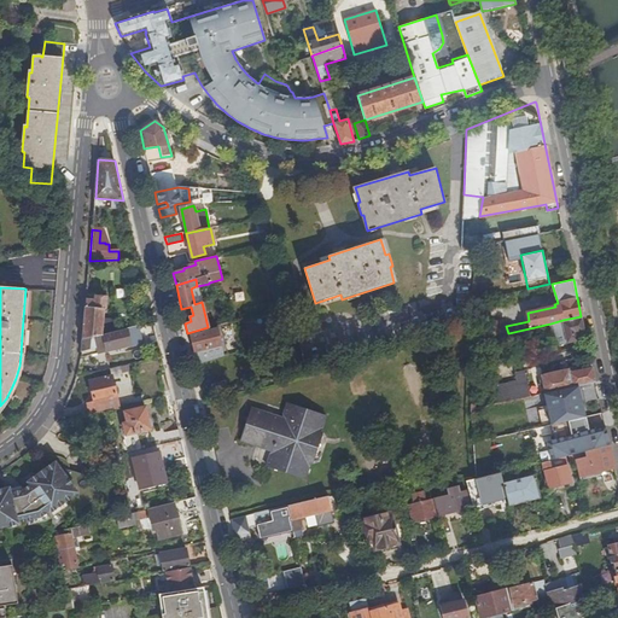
[(197,292),(192,293),(194,304),(202,302),(199,291),(197,292)]
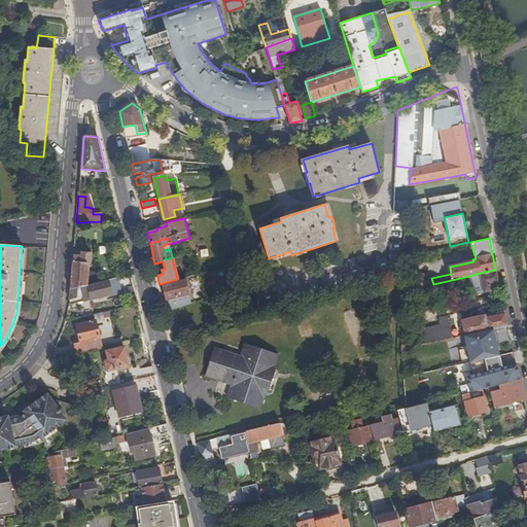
[(73,255),(71,289),(88,285),(90,265),(91,264),(91,253),(81,252),(81,255),(73,255)]
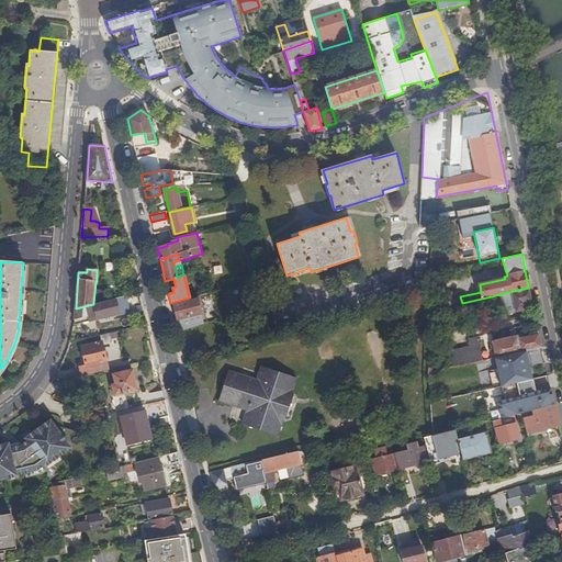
[(525,302),(531,301),(528,288),(512,291),(516,312),(526,310),(525,302)]
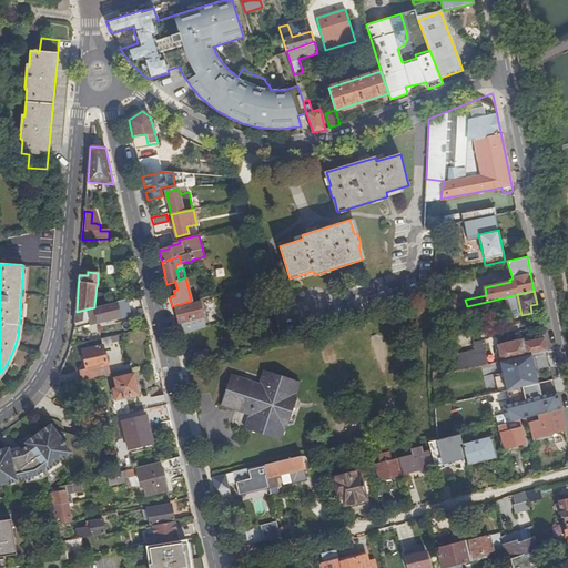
[(452,310),(467,306),(465,300),(464,293),(449,295),(452,310)]
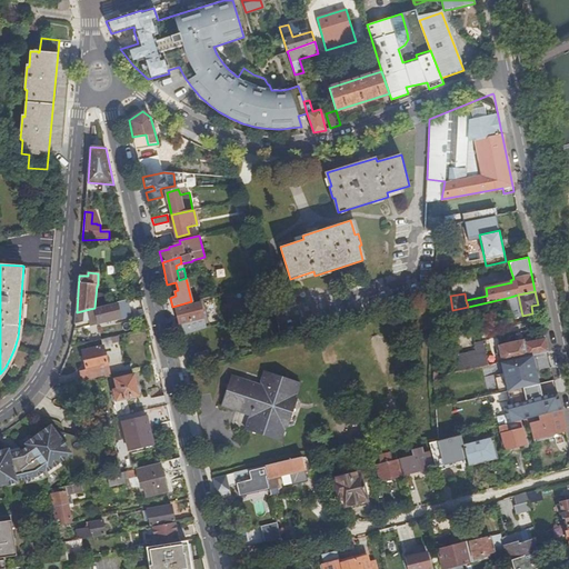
[(511,318),(522,316),(518,295),(507,298),(511,318)]
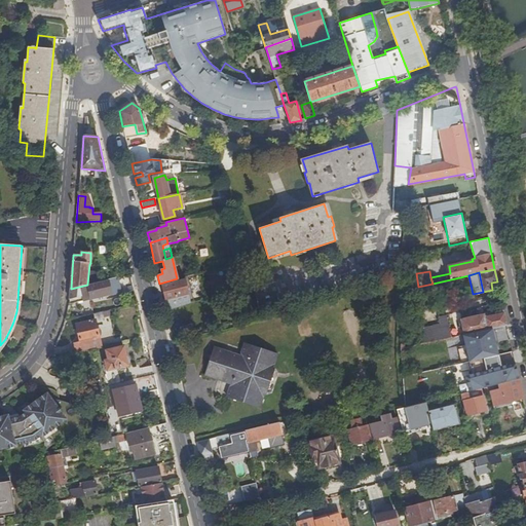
[(71,289),(69,305),(121,292),(121,293),(135,290),(130,274),(87,285),(71,289)]
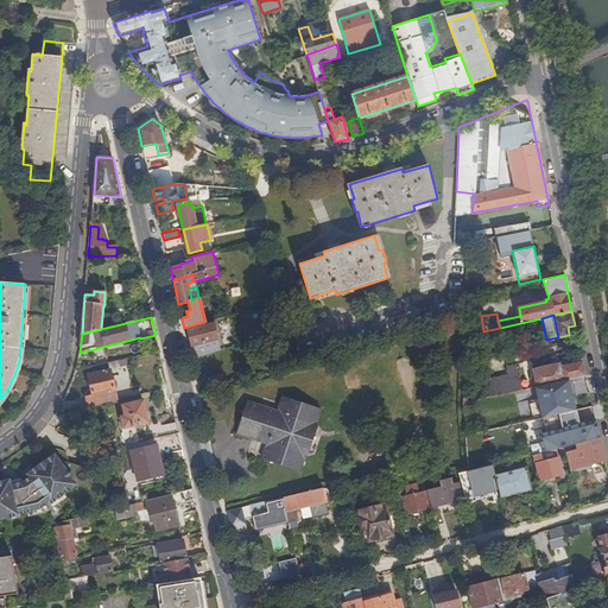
[(195,344),(197,344),(201,343),(217,340),(214,322),(187,329),(190,346),(195,344)]
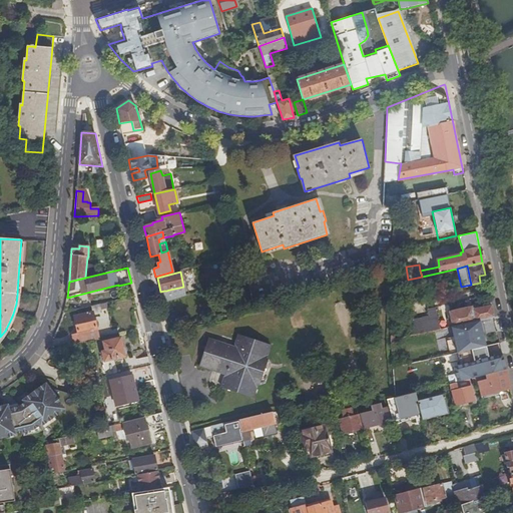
[(160,296),(161,303),(172,300),(170,293),(167,294),(164,294),(160,296)]
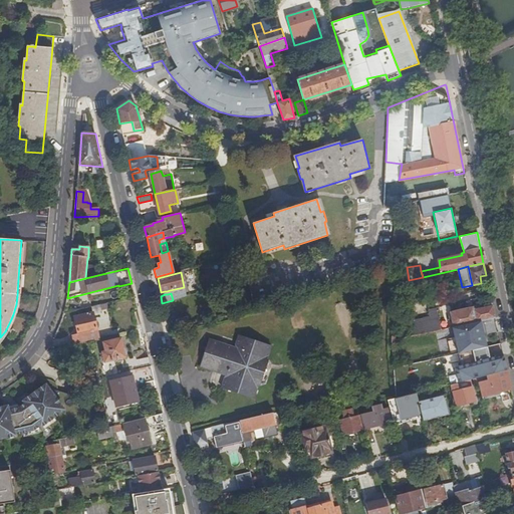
[(454,326),(495,316),(493,305),(485,306),(474,309),(474,306),(450,311),(454,326)]
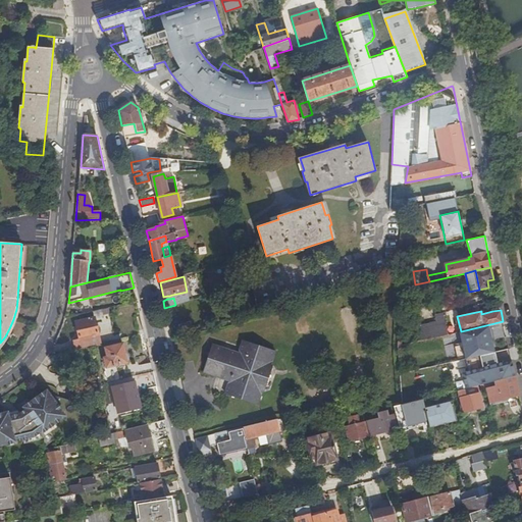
[(73,340),(75,349),(90,346),(100,343),(95,317),(75,321),(79,338),(73,340)]
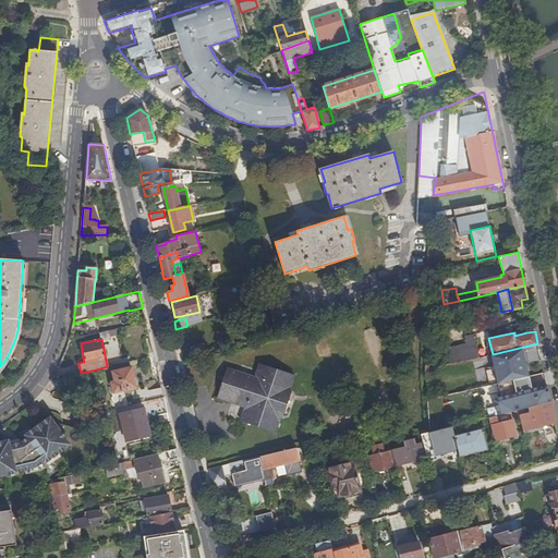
[(448,365),(478,358),(475,340),(468,342),(469,349),(446,354),(448,365)]
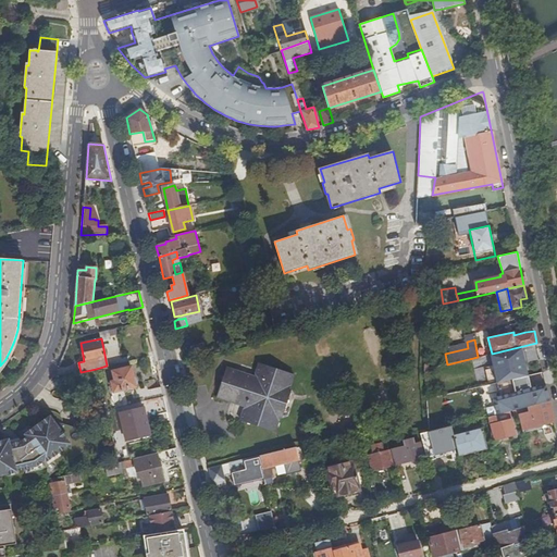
[(192,346),(195,357),(206,354),(202,343),(192,346)]
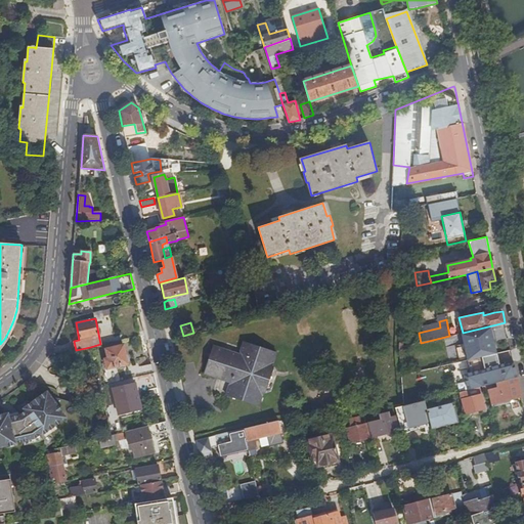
[(244,342),(239,354),(230,382),(226,395),(258,406),(262,392),(265,393),(274,366),(271,365),(275,352),(244,342)]
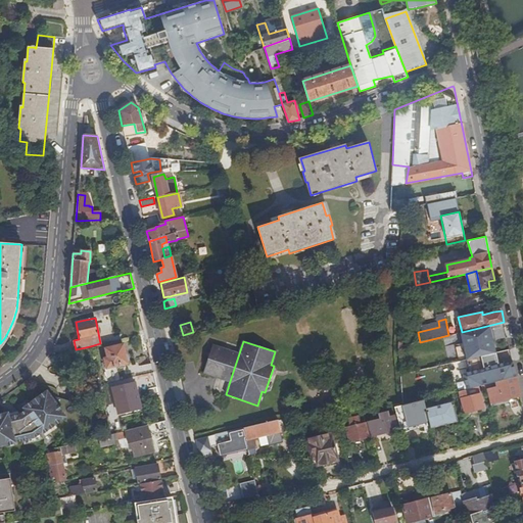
[(123,344),(104,348),(107,357),(103,358),(106,368),(127,363),(123,344)]
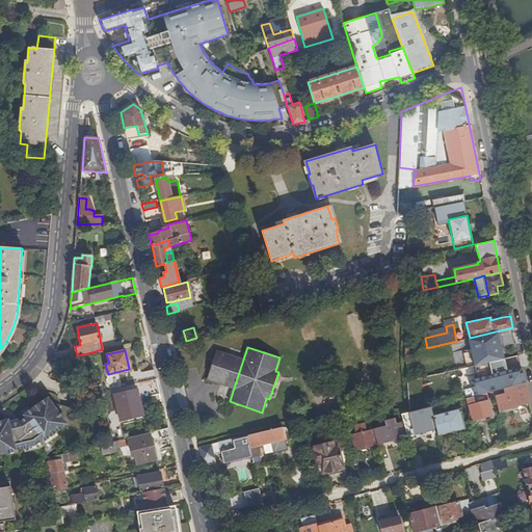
[(227,386),(236,357),(215,351),(207,378),(227,386)]
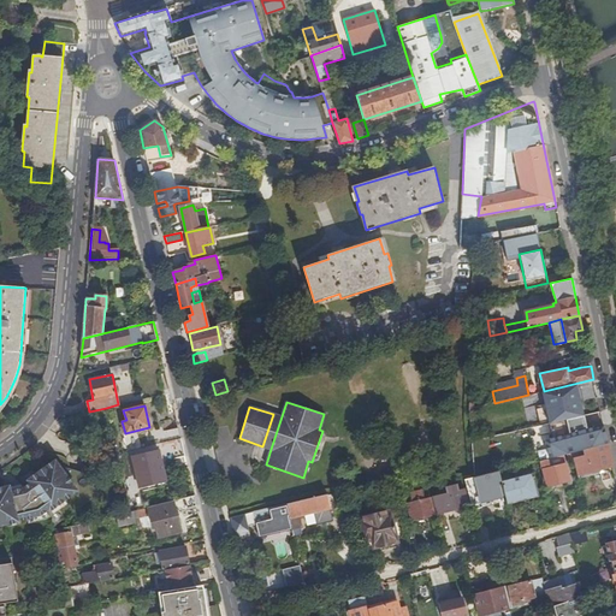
[(282,416),(273,414),(262,446),(271,449),(282,416)]
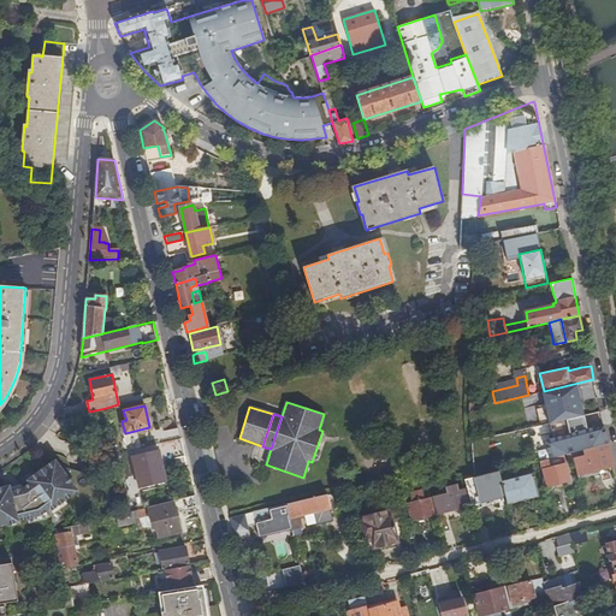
[(72,418),(60,420),(63,427),(75,425),(72,418)]
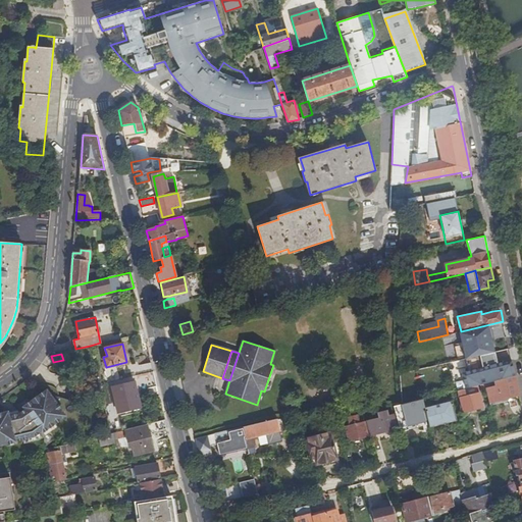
[(466,387),(496,379),(515,374),(512,360),(473,370),(473,372),(463,375),(466,387)]
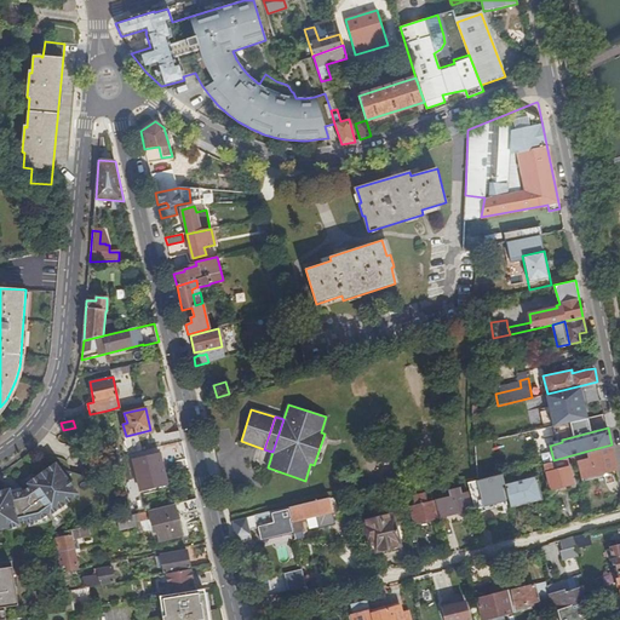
[(159,435),(161,446),(182,440),(179,430),(159,435)]
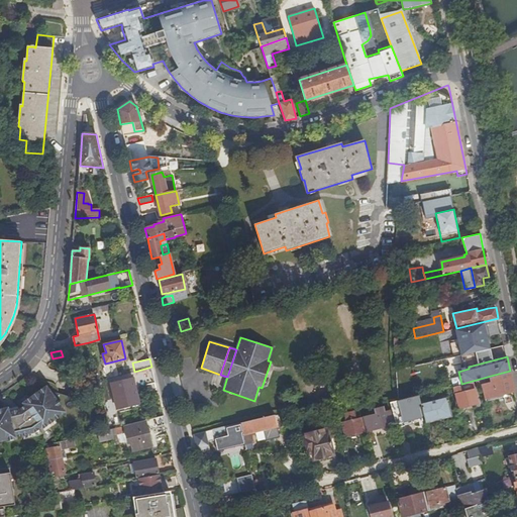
[(485,399),(514,391),(510,371),(491,376),(492,382),(482,384),(485,399)]
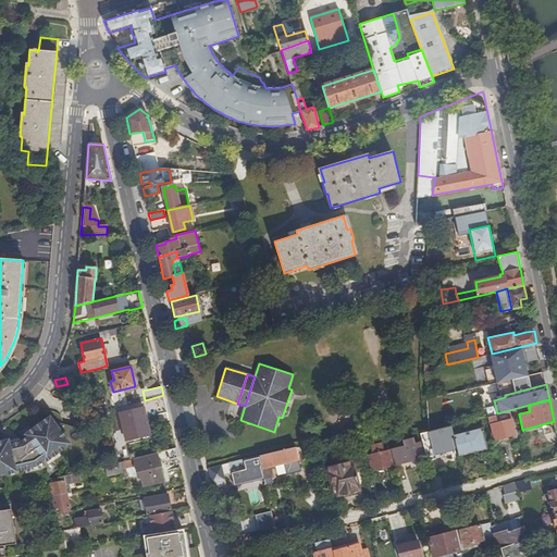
[(168,411),(165,403),(144,408),(146,417),(168,411)]
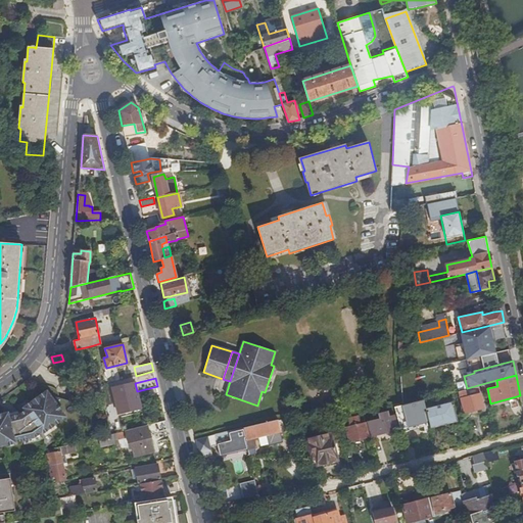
[(141,409),(134,381),(111,387),(119,414),(141,409)]
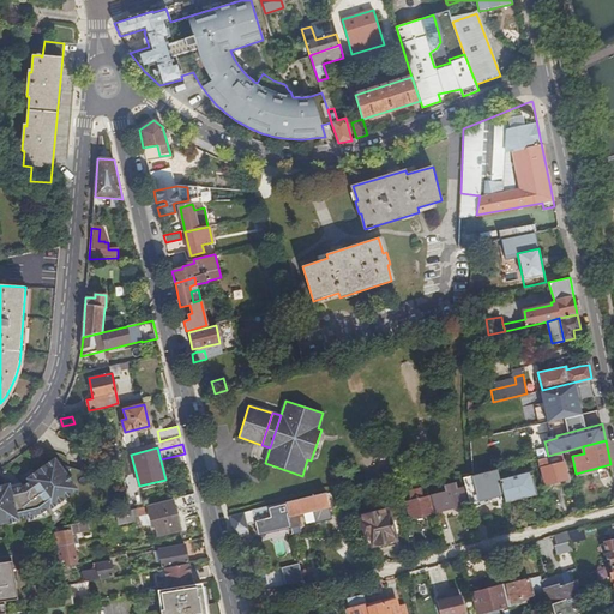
[(548,467),(545,456),(539,458),(546,485),(569,479),(564,462),(548,467)]
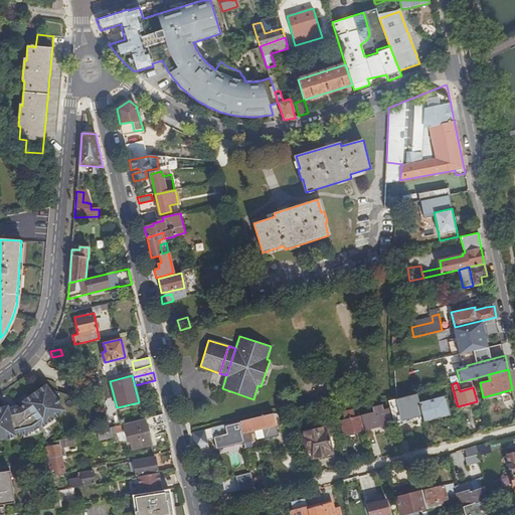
[(0,453),(41,444),(41,442),(82,412),(77,405),(79,397),(53,389),(51,391),(46,384),(23,400),(24,402),(19,406),(8,409),(7,406),(0,407),(0,453)]
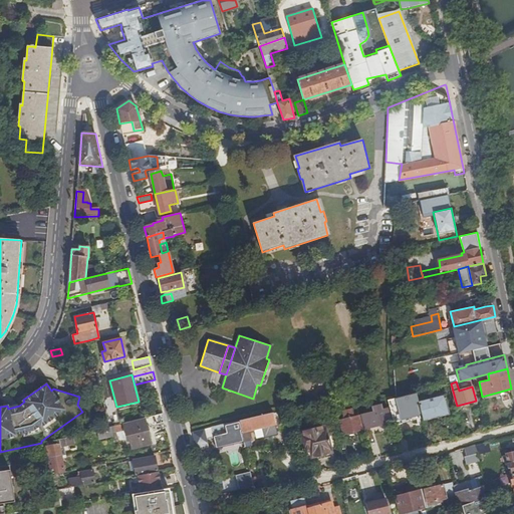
[(395,389),(396,399),(406,396),(405,388),(395,389)]
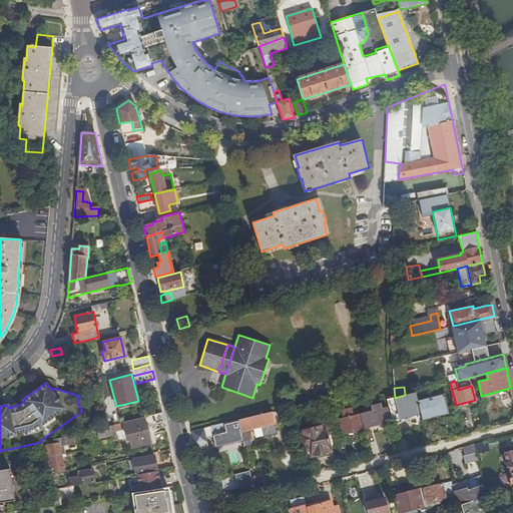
[(395,398),(388,399),(393,421),(419,414),(416,401),(417,400),(415,392),(405,395),(395,398)]
